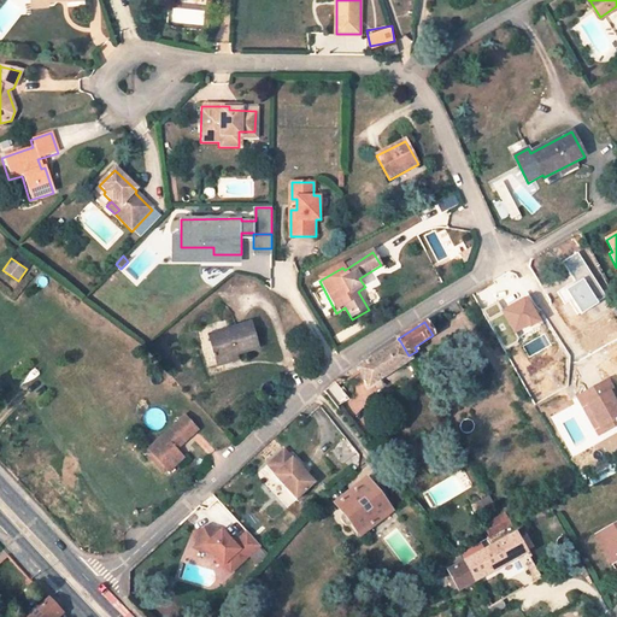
[(236,354),(258,348),(250,323),(209,336),(218,365),(238,359),(236,354)]
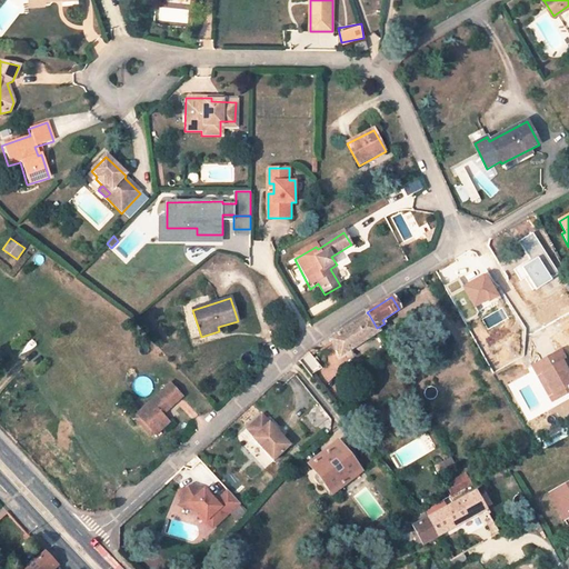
[(331,342),(340,357),(379,331),(377,328),(369,315),(330,340),(331,342)]
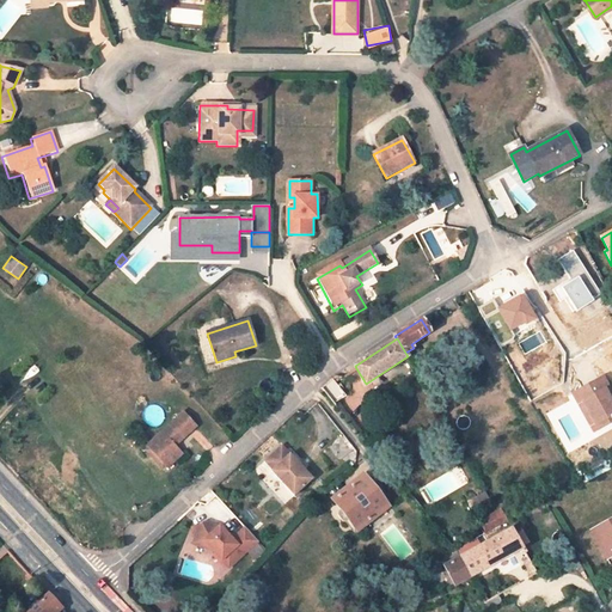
[(611,421),(611,397),(603,379),(574,395),(580,407),(583,404),(598,429),(611,421)]
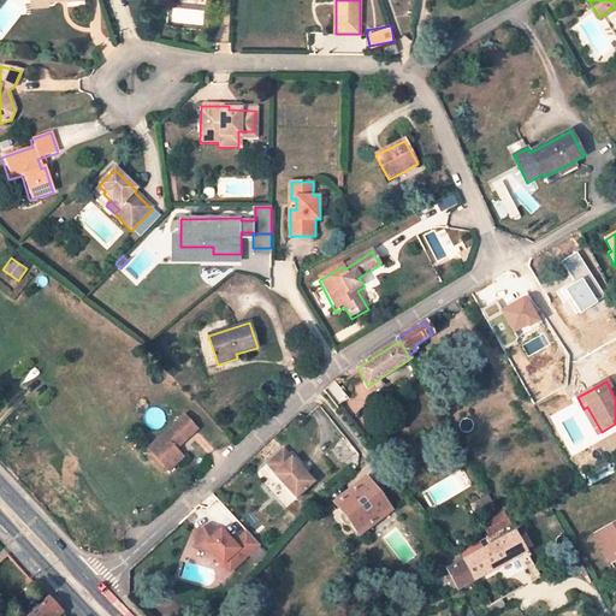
[(338,409),(349,401),(333,383),(324,390),(338,409)]
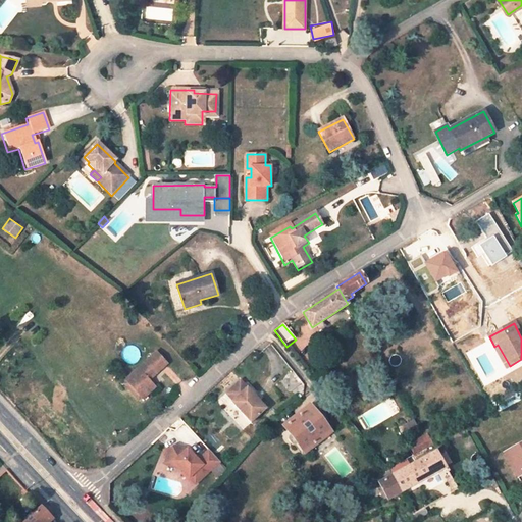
[(144,399),(155,388),(149,381),(166,365),(155,353),(126,380),(128,382),(142,397),(144,399)]
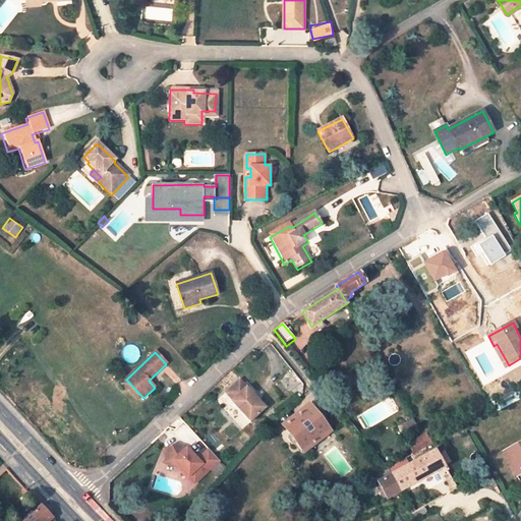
[(267,408),(240,380),(225,393),(232,401),(231,402),(250,423),(267,408)]
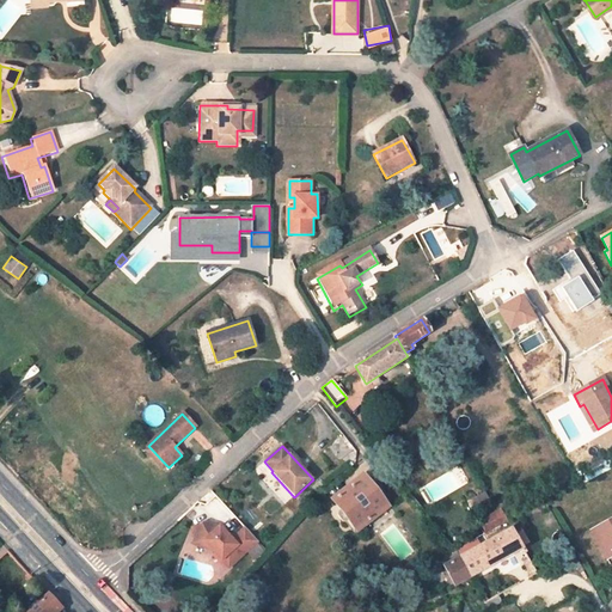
[(147,452),(163,469),(166,465),(151,448),(147,452)]
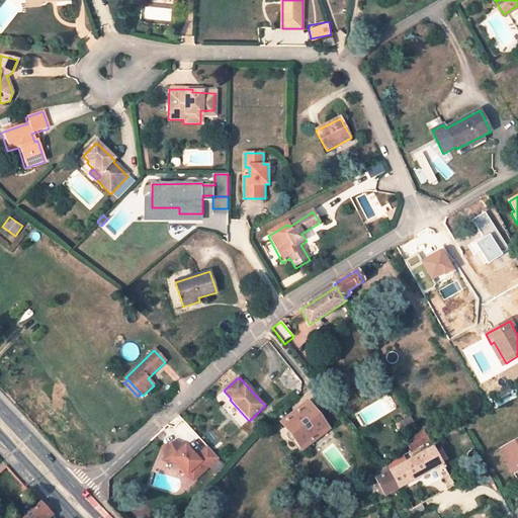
[(327,430),(308,405),(283,423),(303,448),(319,436),(327,430)]
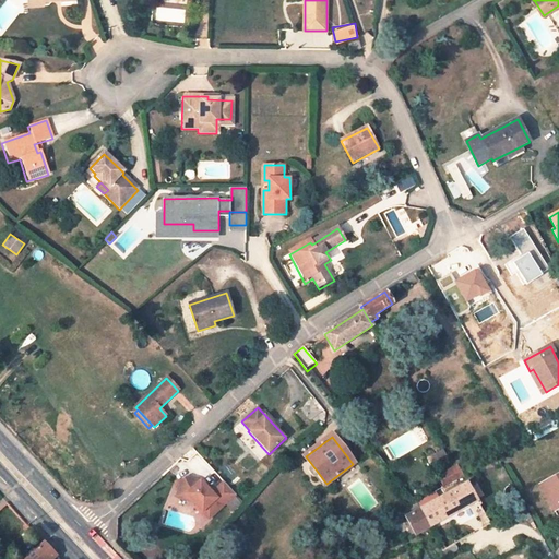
[(430,466),(447,458),(442,450),(427,460),(430,466)]
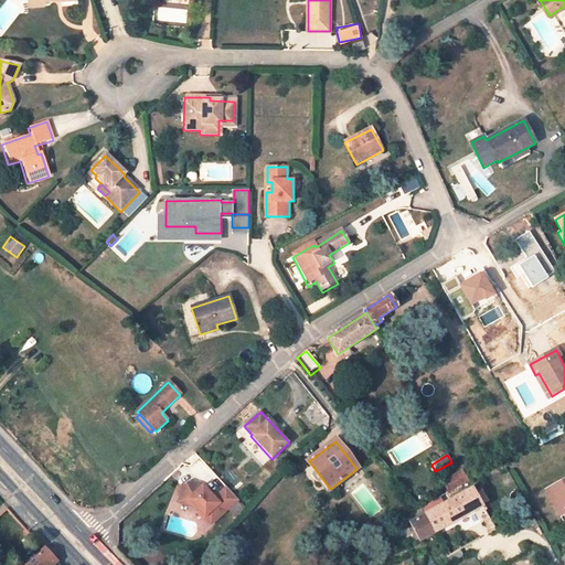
[(370,481),(359,467),(356,469),(348,476),(359,490),(370,481)]
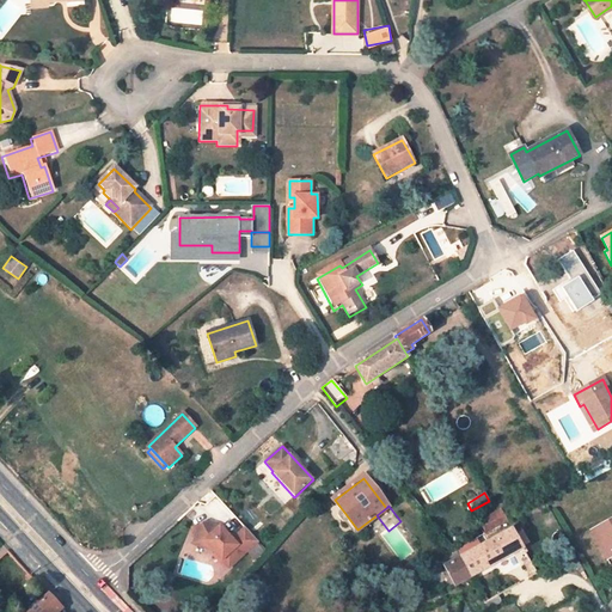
[(506,521),(500,510),(479,521),(484,532),(506,521)]
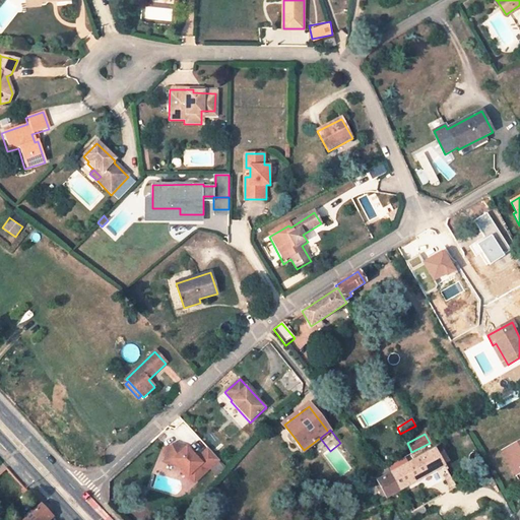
[(519,441),(503,451),(516,474),(519,472),(519,441)]
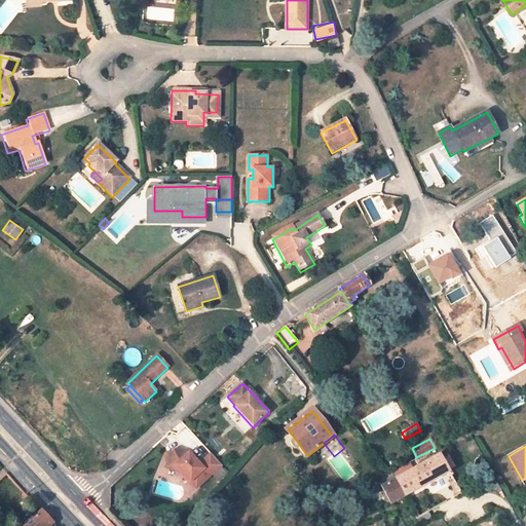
[(199,484),(221,465),(211,453),(198,463),(188,452),(187,453),(186,452),(177,449),(172,451),(167,461),(176,464),(174,470),(182,473),(190,481),(193,477),(199,484)]
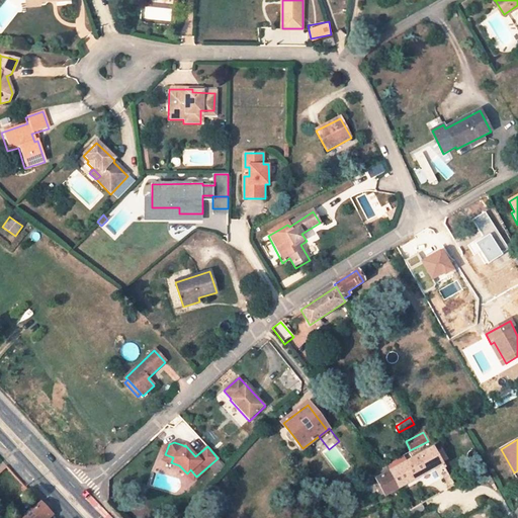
[(441,463),(433,447),(390,471),(399,487),(441,463)]
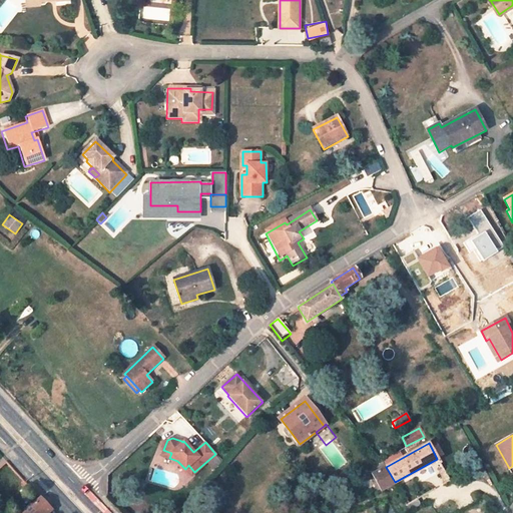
[(370,468),(381,490),(395,482),(386,467),(383,461),(370,468)]
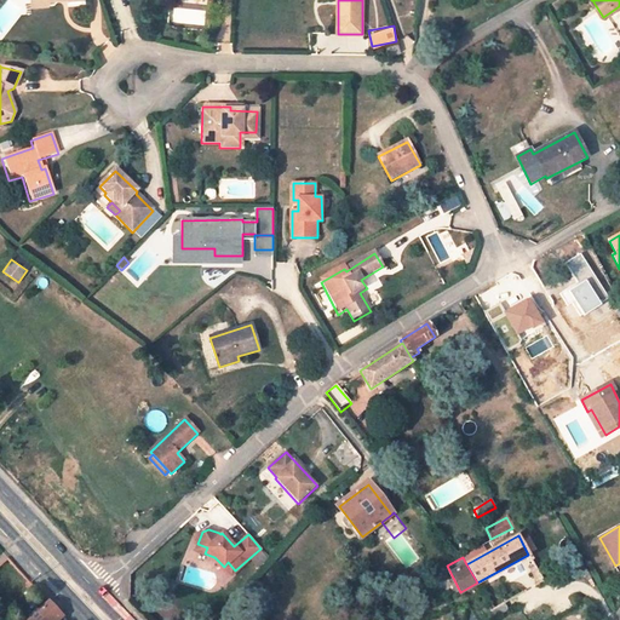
[(235,570),(228,562),(224,567),(231,575),(235,570)]
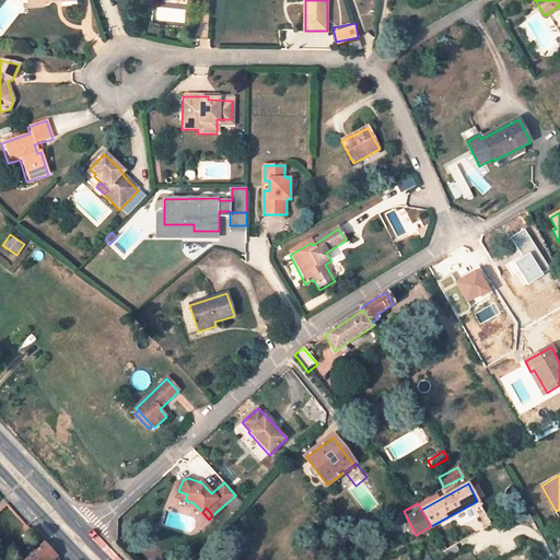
[(27,559),(25,559),(48,559),(55,556),(44,544),(35,552),(33,550),(25,558),(27,559)]
